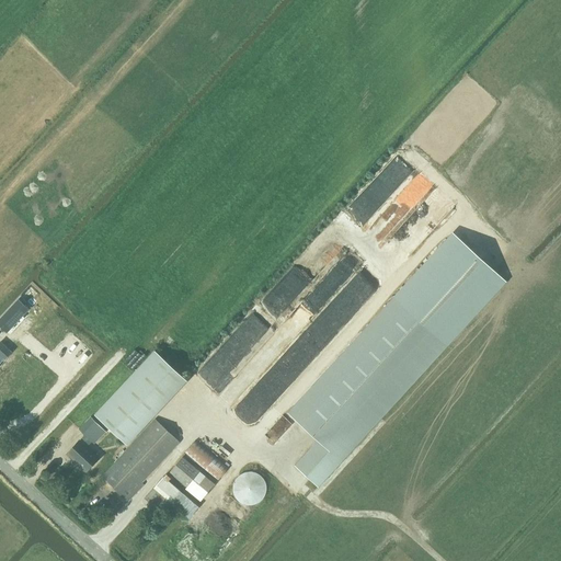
[(327,255),(340,264),(347,251),(333,243),(334,241),(320,233),(316,240),(323,244),(323,245),(330,249),(327,255)]
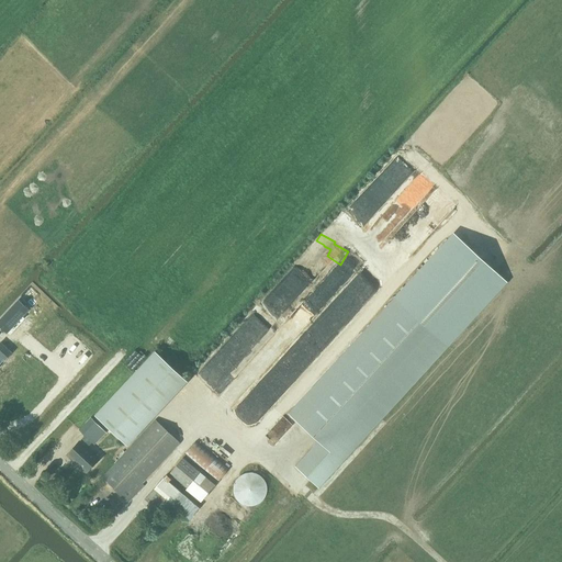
[(394,301),(290,415),(318,441),(295,467),(318,487),(326,480),(347,457),(381,418),(446,346),(505,281),(454,235),(394,301)]
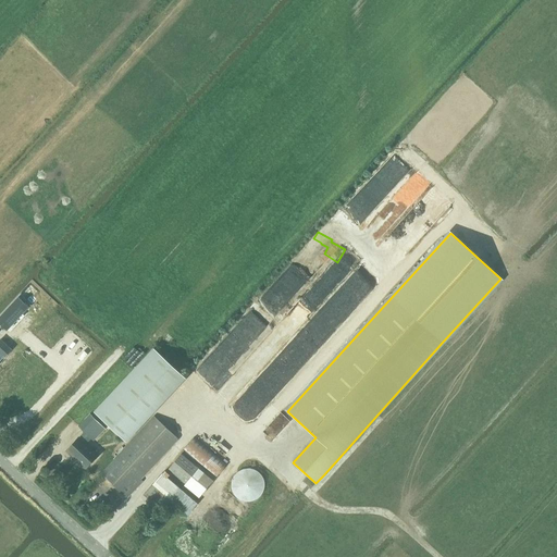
[(256,305),(271,319),(289,300),(273,286),(256,305)]
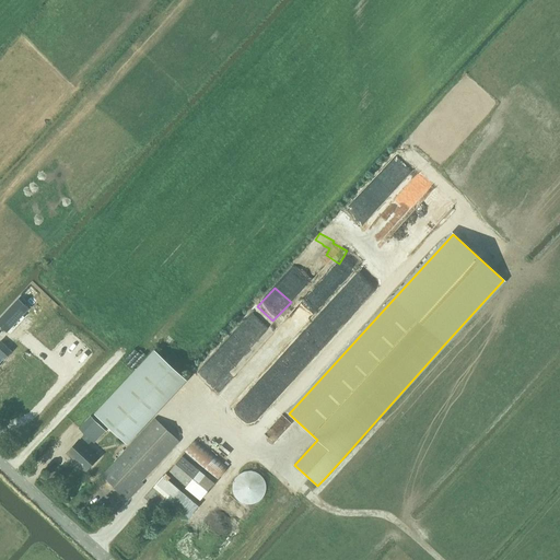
[(28,308),(19,300),(0,318),(0,326),(7,331),(28,308)]
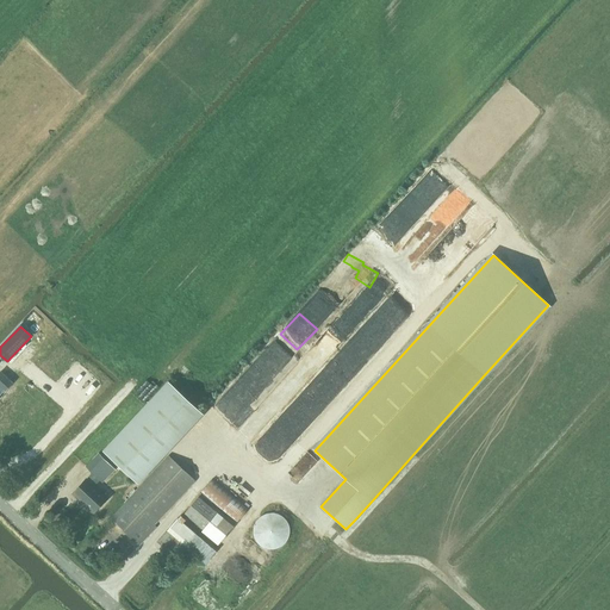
[(4,392),(12,384),(0,373),(0,372),(0,394),(4,392)]
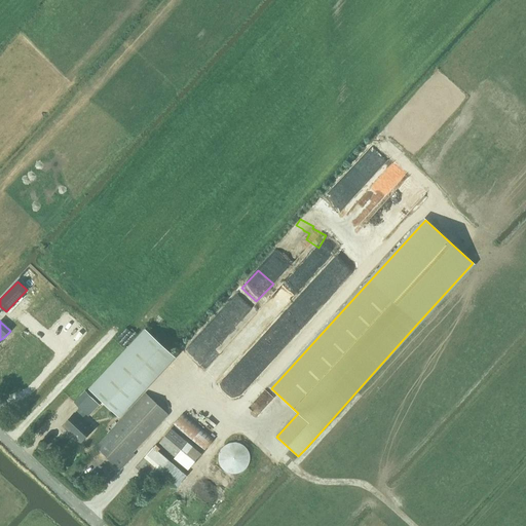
[(175,358),(145,329),(88,388),(118,417),(175,358)]
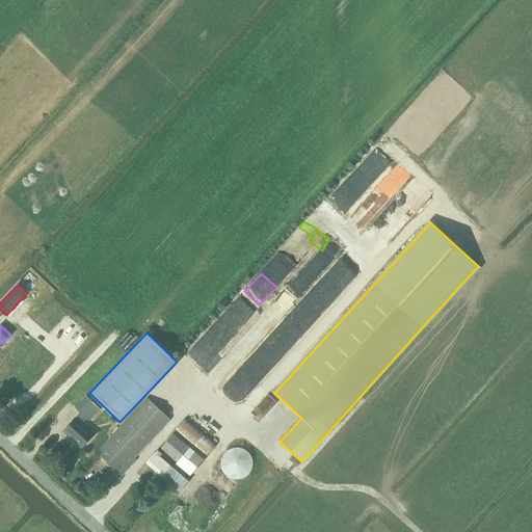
[(75,406),(89,421),(101,409),(86,395),(75,406)]
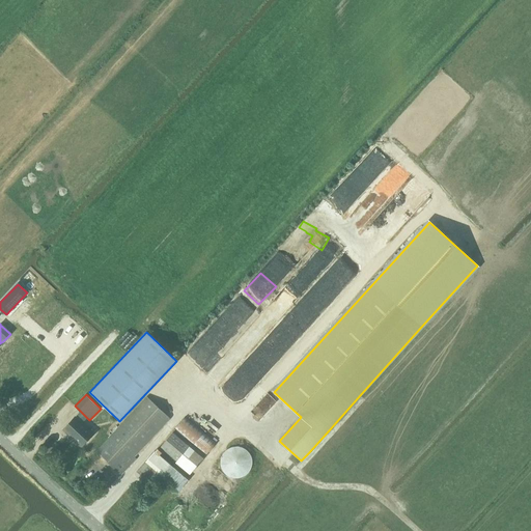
[(134,456),(169,418),(146,397),(96,452),(120,474),(135,458),(134,456)]
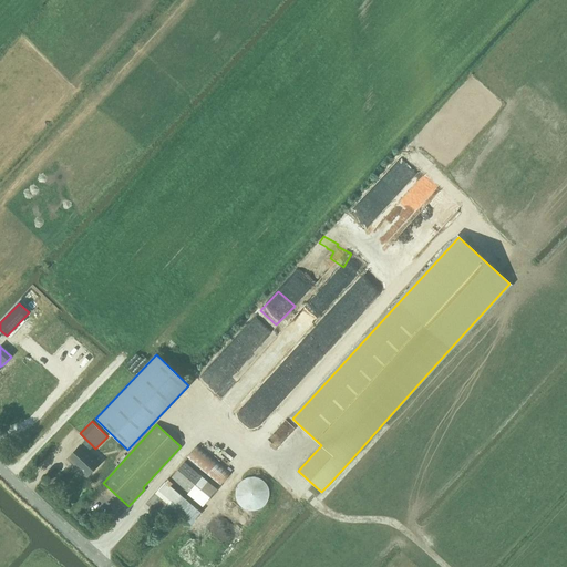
[(66,461),(88,481),(102,465),(81,445),(66,461)]
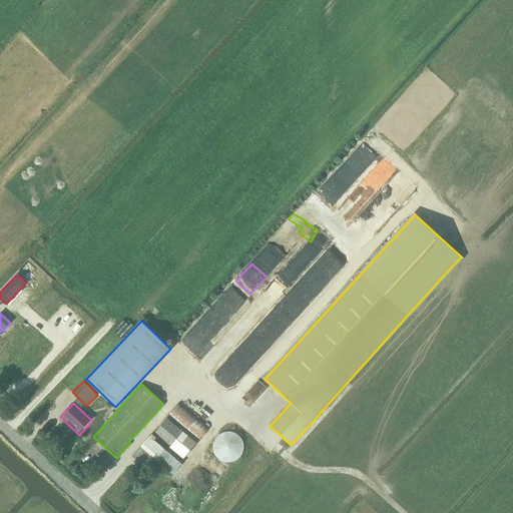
[(209,428),(178,403),(169,414),(200,439),(209,428)]
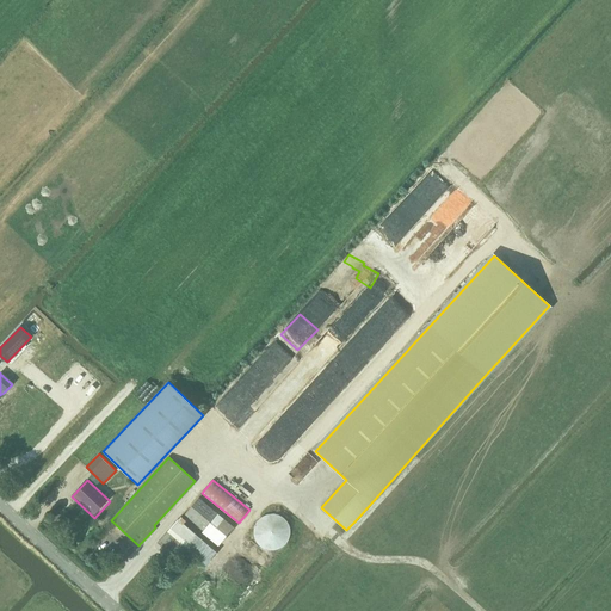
[(199,499),(185,514),(203,531),(202,532),(218,545),(233,528),(199,499)]
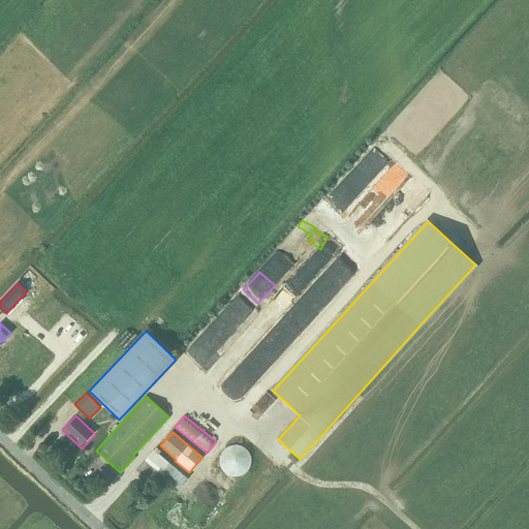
[(252,461),(251,457),(250,455),(249,452),(247,449),(245,447),(242,446),(239,445),(236,445),(232,445),(229,446),(226,448),(224,450),(222,453),(221,456),(220,459),(220,462),(221,465),(222,468),(223,470),(225,472),(227,474),(231,476),(234,476),(237,476),(240,476),(243,475),(245,473),(248,472),(249,469),(251,467),(251,464),(252,461)]
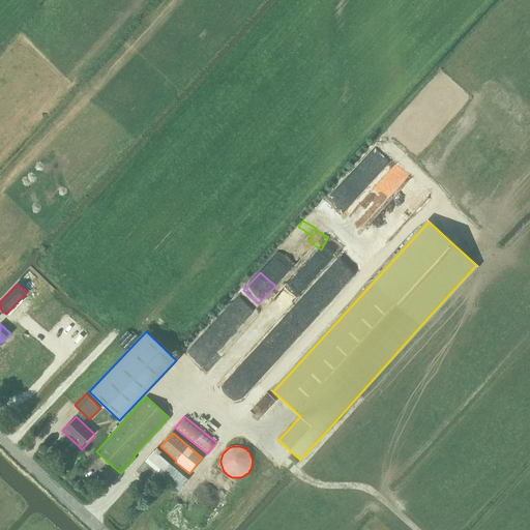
[(156,448),(145,462),(163,476),(178,490),(187,479),(158,454),(162,452),(156,448)]
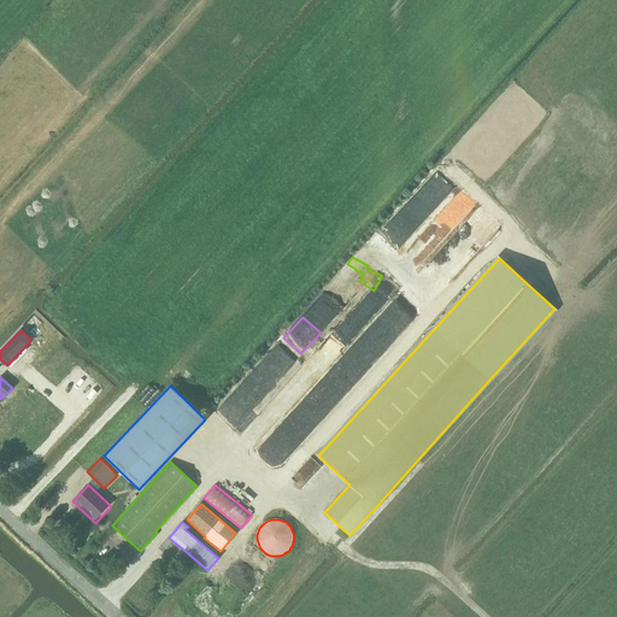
[(169,538),(159,548),(165,554),(169,550),(182,562),(189,554),(169,538)]
